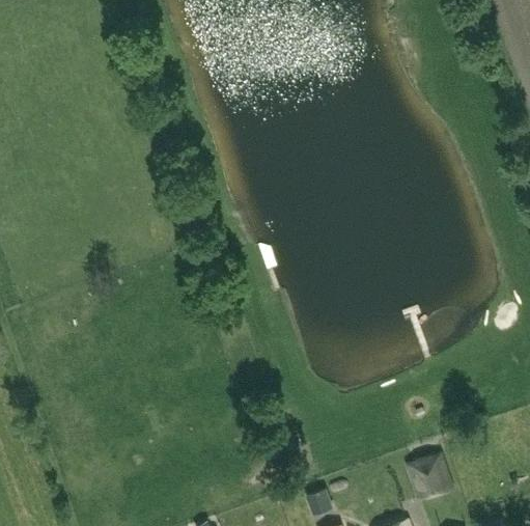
[(89,184),(85,191),(102,201),(107,194),(89,184)]
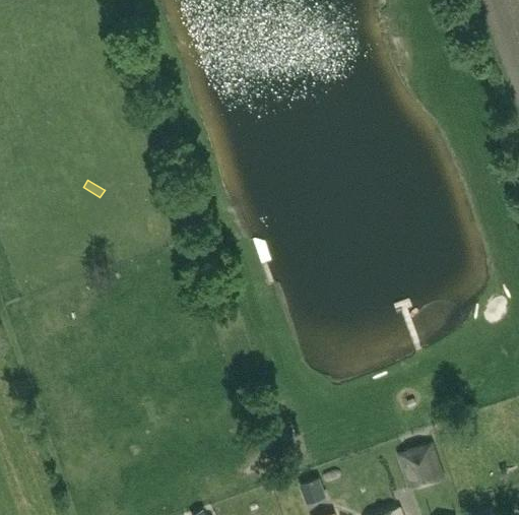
[(433,443),(399,454),(410,490),(444,478),(433,443)]
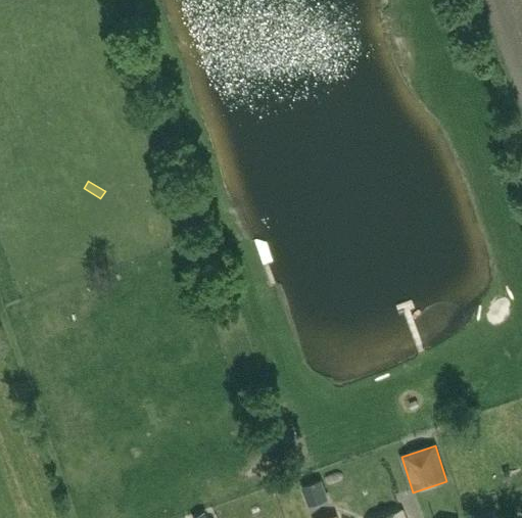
[(302,492),(310,511),(328,504),(321,486),(302,492)]
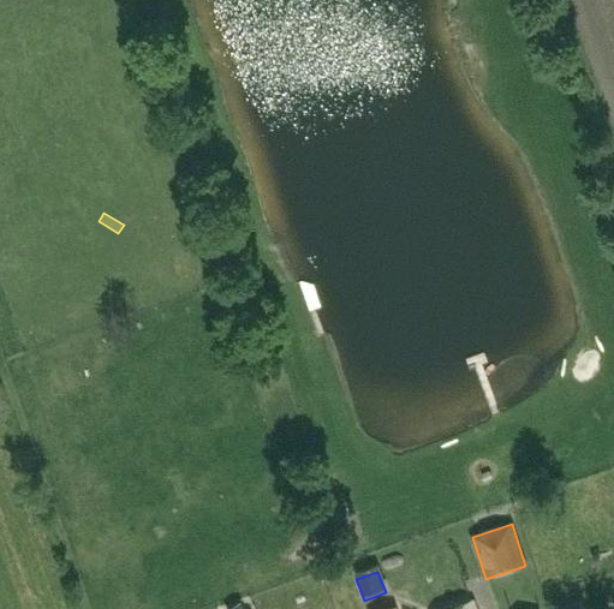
[(232,608),(244,596),(227,581),(215,595),(230,608),(232,608)]
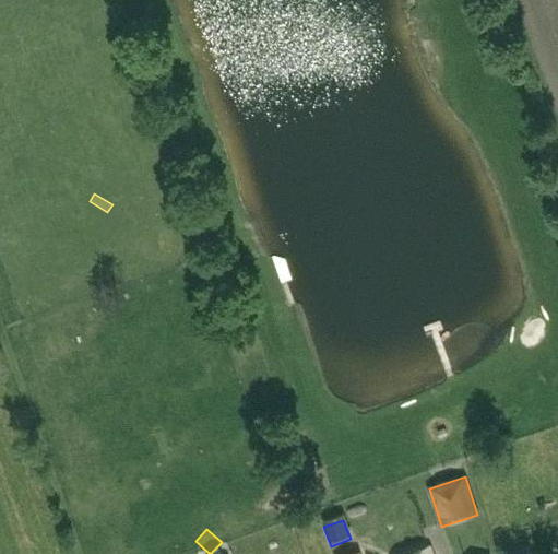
All buildings are outlined.
